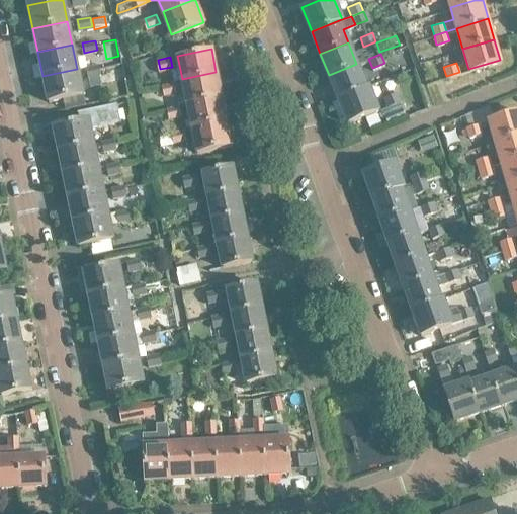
[(87,67),(89,76),(101,73),(100,64),(87,67)]
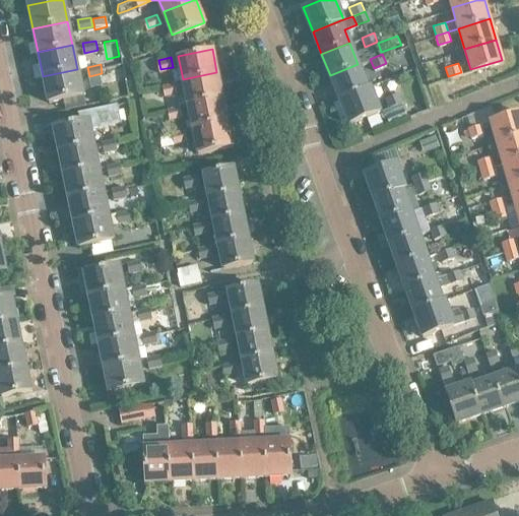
[(338,97),(367,85),(358,64),(330,75),(338,97)]
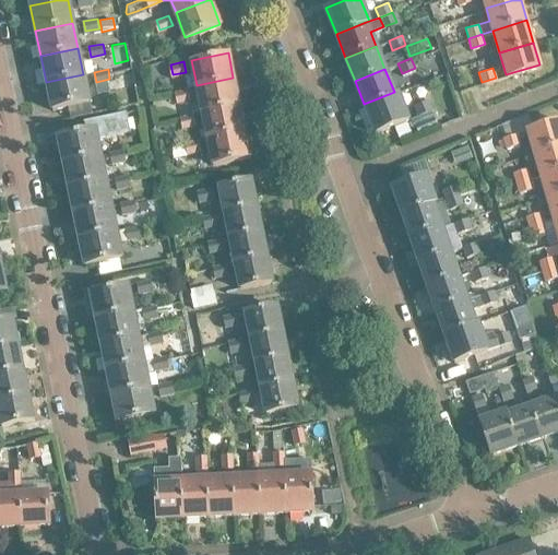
[(83,74),(46,82),(51,108),(88,99),(83,74)]
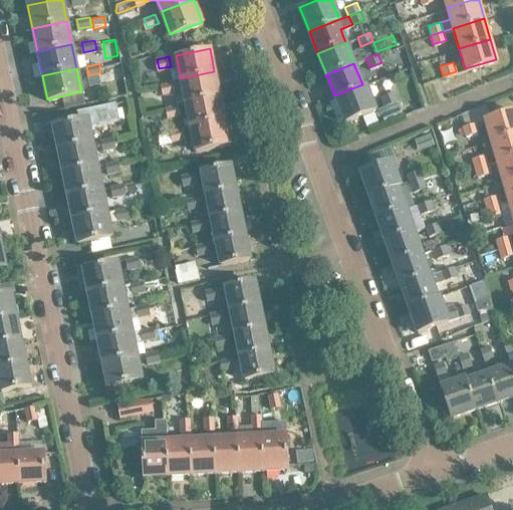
[(214,71),(181,78),(186,101),(219,94),(214,71)]
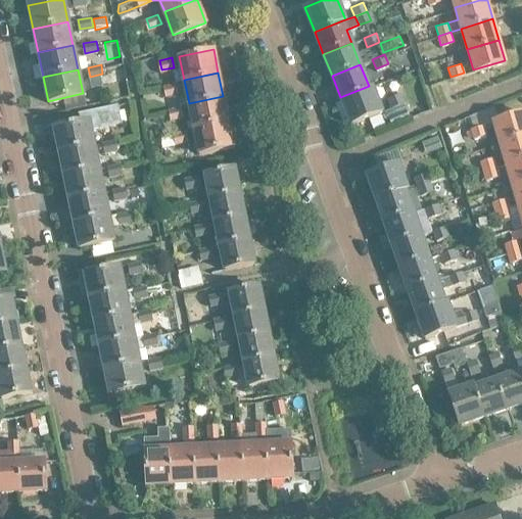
[(177,82),(164,84),(167,94),(179,91),(177,82)]
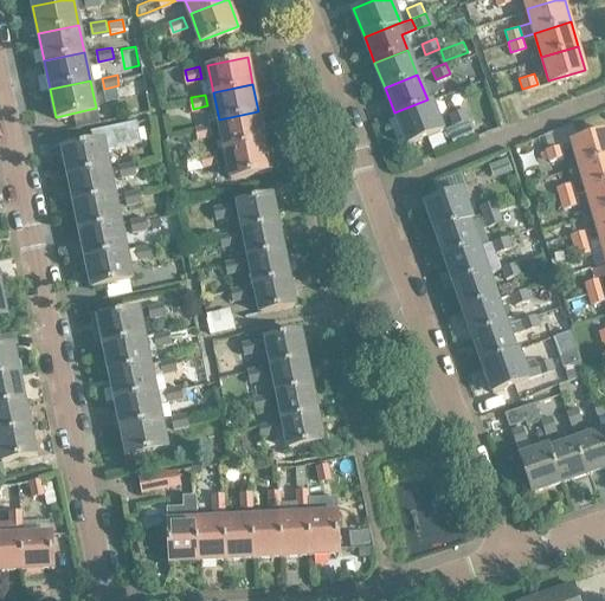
[(430,98),(427,99),(394,112),(406,142),(442,128),(430,98)]
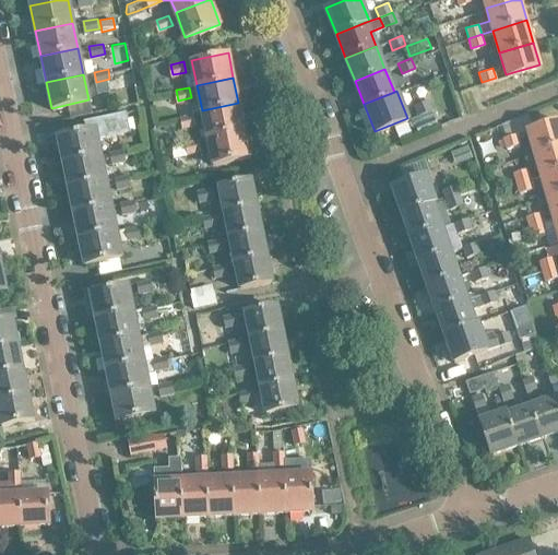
[(414,104),(417,114),(430,108),(427,98),(414,104)]
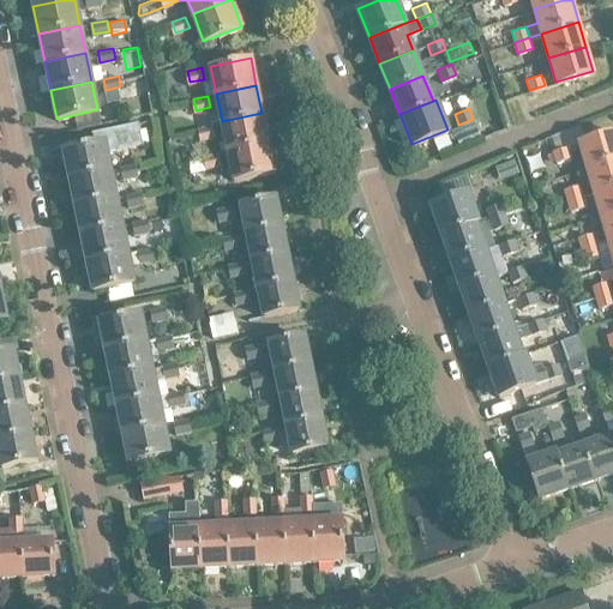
[(262,113),(222,121),(228,150),(268,142),(262,113)]
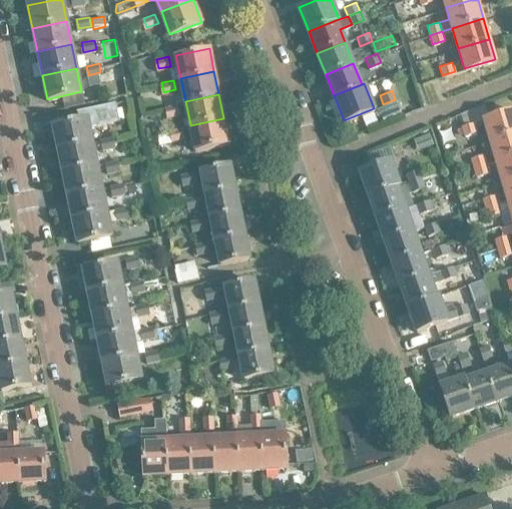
[(52,124),(57,148),(91,141),(88,126),(118,120),(115,101),(75,109),(78,119),(52,124)]
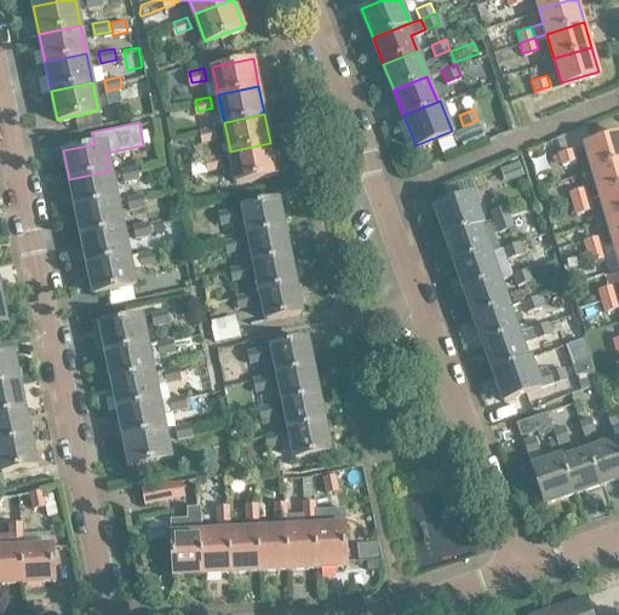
[(216,125),(201,127),(202,138),(218,136),(216,125)]
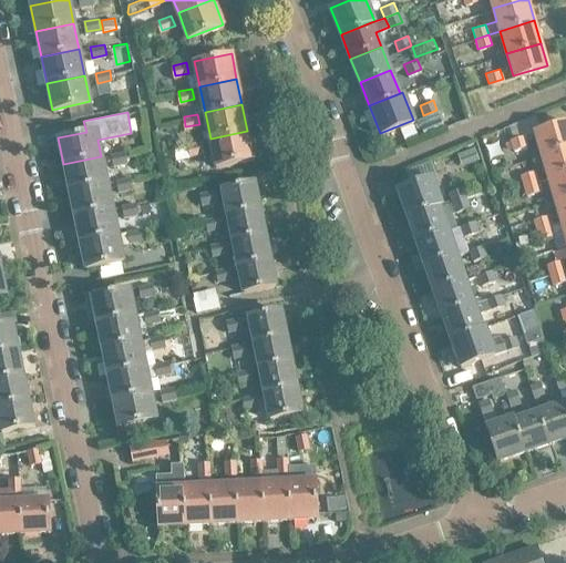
[(521,120),(507,123),(512,136),(525,133),(521,120)]
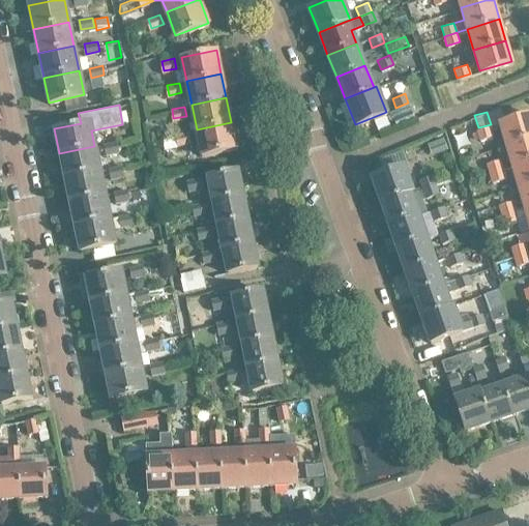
[(528,113),(499,122),(505,143),(528,136),(528,113)]
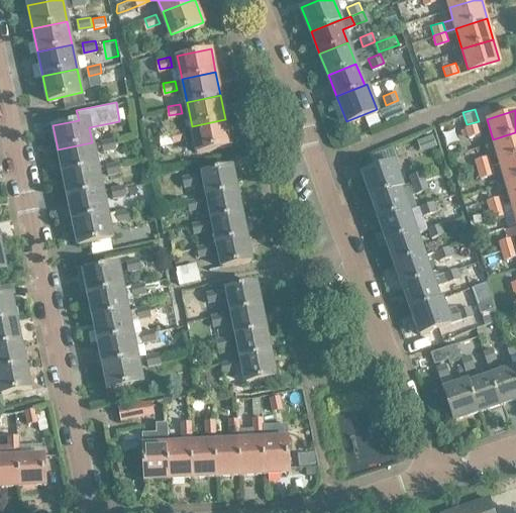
[(225,119),(192,126),(196,150),(230,143),(225,119)]
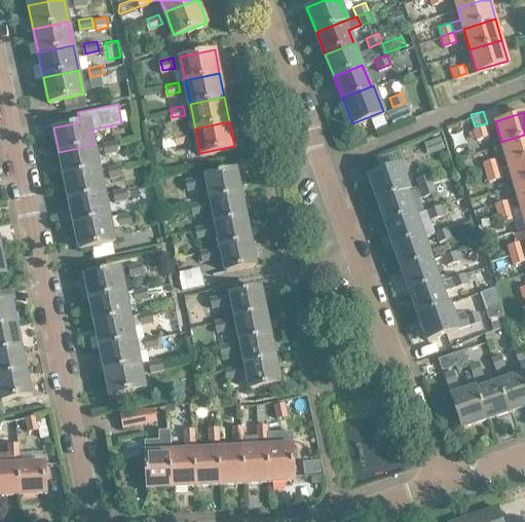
[(473,128),(476,138),(488,134),(486,124),(473,128)]
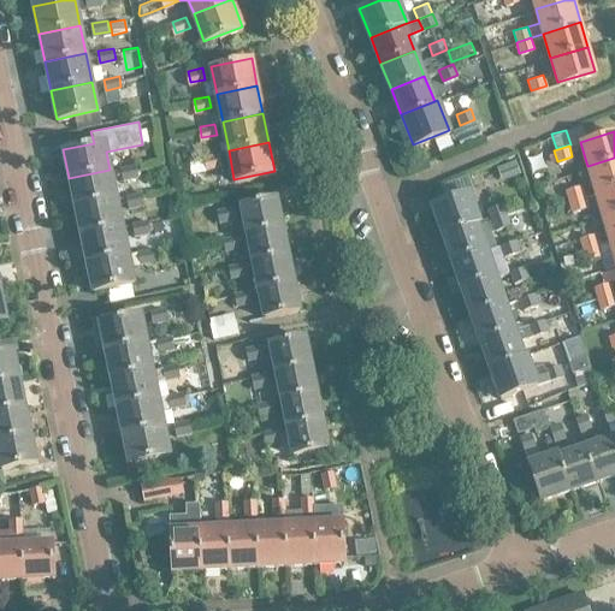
[(220,153),(206,155),(207,167),(223,164),(220,153)]
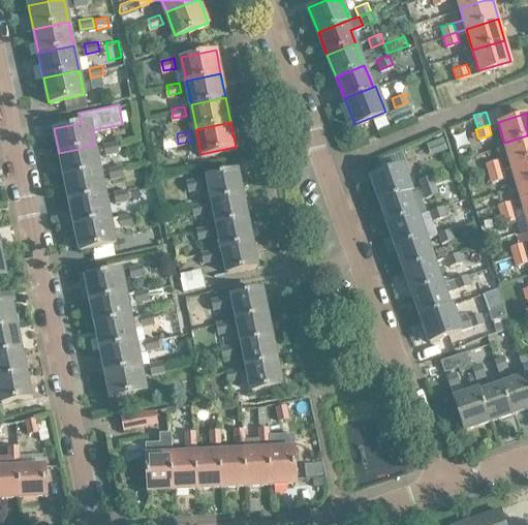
[(440,135),(429,140),(434,152),(445,147),(440,135)]
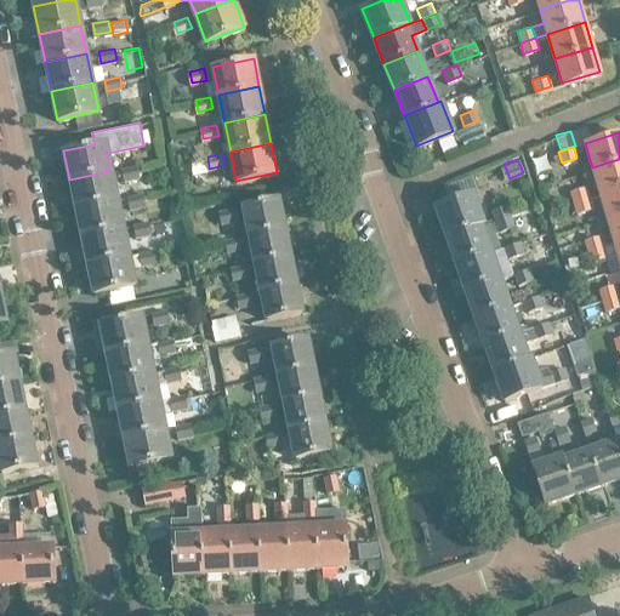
[(599,193),(619,187),(619,159),(592,167),(599,193)]
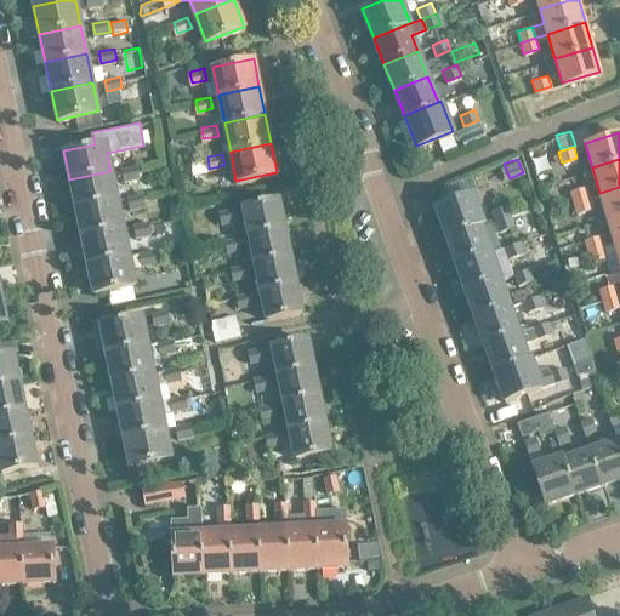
[(138,165),(123,169),(125,180),(141,176),(138,165)]
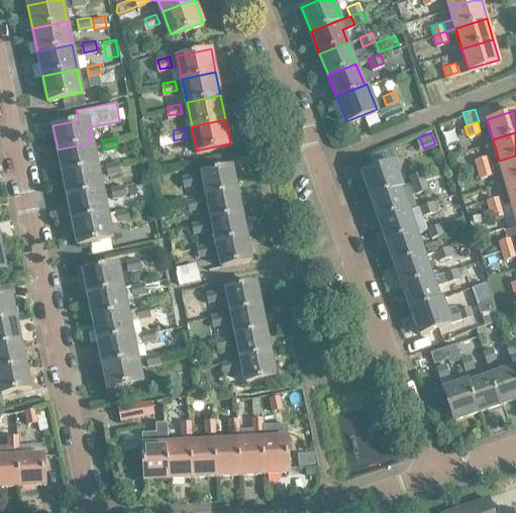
[(92,142),(58,149),(63,173),(97,166),(92,142)]
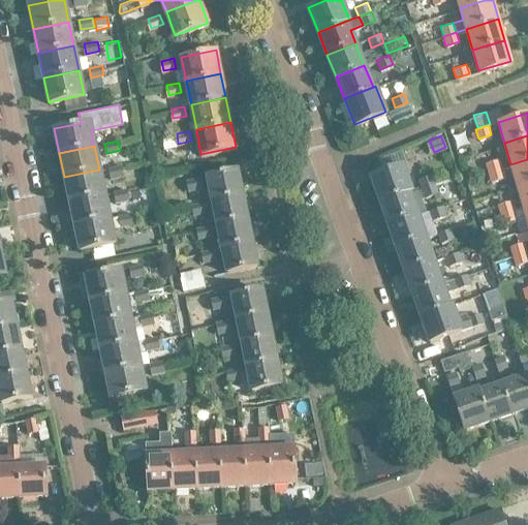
[(410,180),(430,172),(422,152),(402,160),(410,180)]
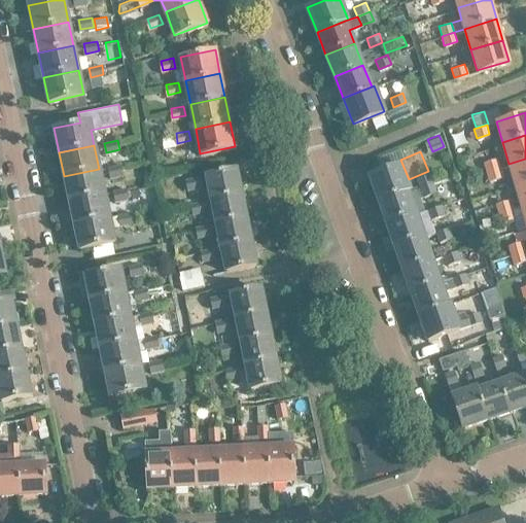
[(497,158),(484,162),(486,171),(500,167),(497,158)]
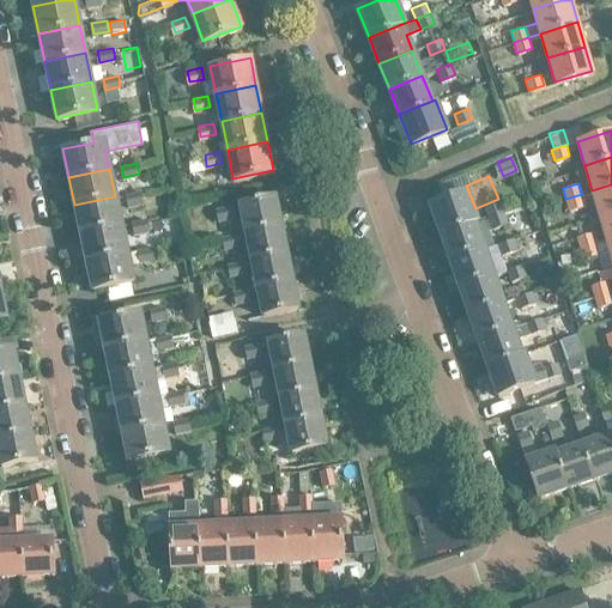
[(599,214),(611,210),(611,184),(592,190),(599,214)]
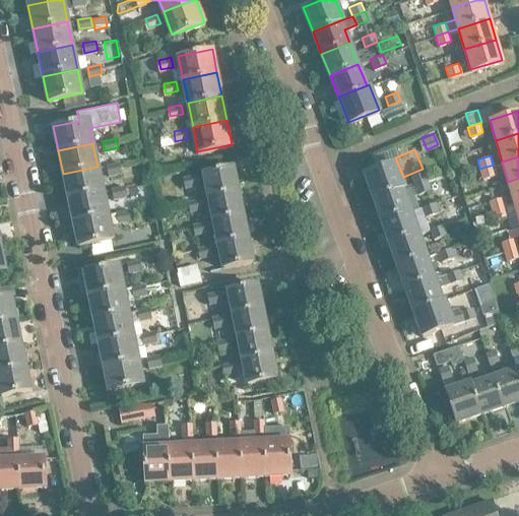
[(121,162),(108,165),(110,174),(122,172),(121,162)]
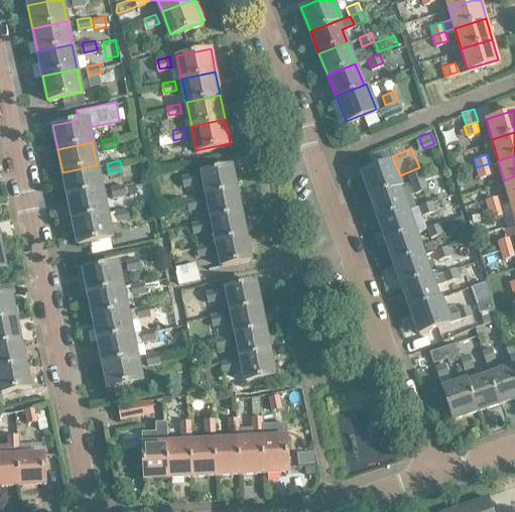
[(362,172),(371,198),(399,187),(401,186),(392,161),(362,172)]
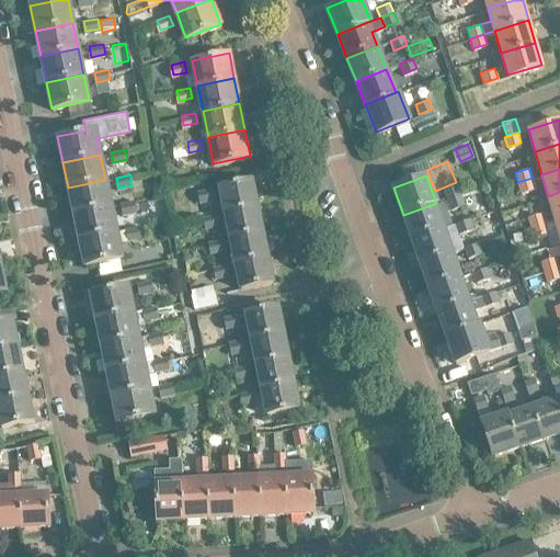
[(521,192),(535,188),(533,178),(517,182),(521,192)]
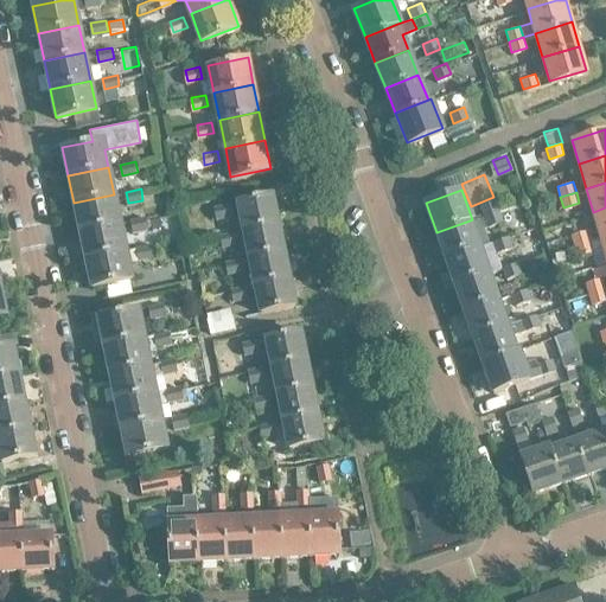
[(80,230),(120,222),(114,194),(74,203),(80,230)]
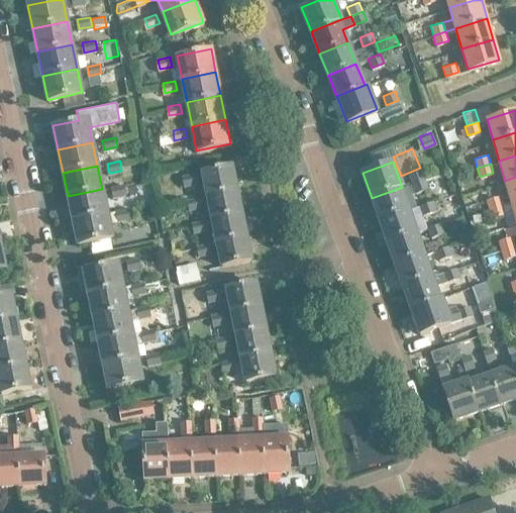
[(202,171),(207,195),(235,189),(230,166),(202,171)]
